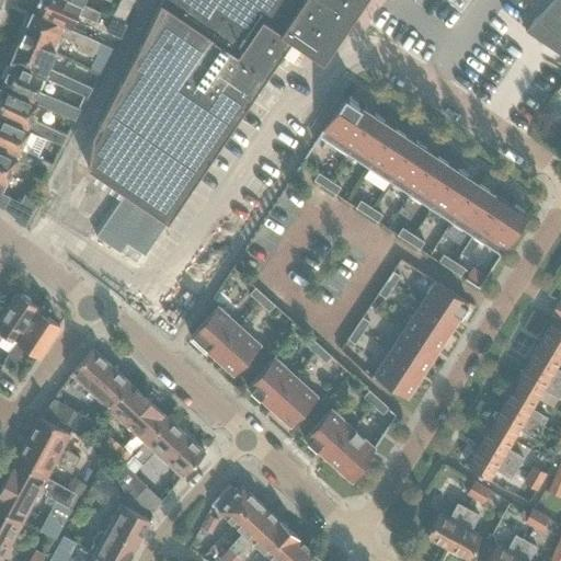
[(81,4),(81,3),(73,0),(38,0),(34,13),(70,29),(77,13),(94,21),(99,12),(81,4)]
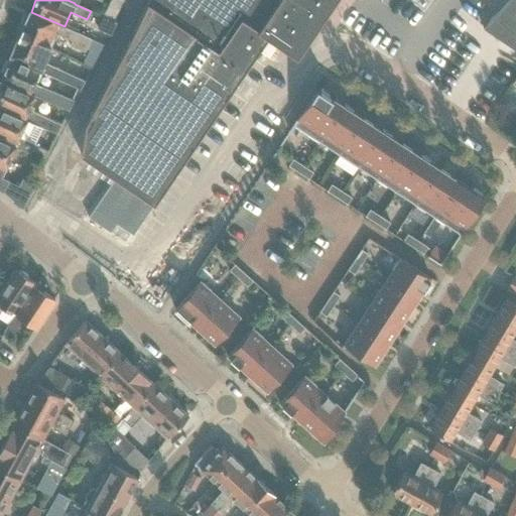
[(148,0),(129,41),(73,149),(125,184),(154,205),(275,37),(291,48),(324,0),(148,0)]
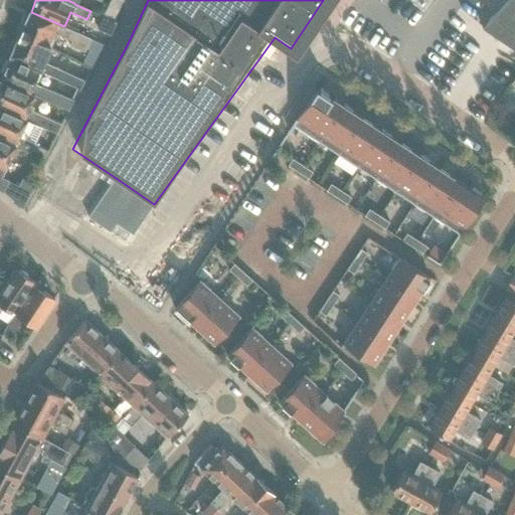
[(113,21),(124,1),(122,0),(110,0),(102,15),(104,16),(113,21)]
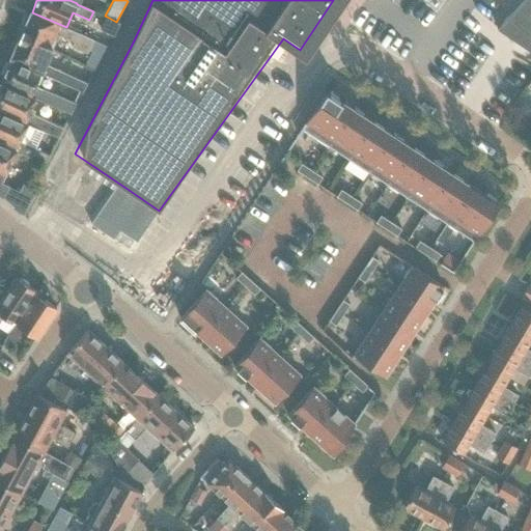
[(530,0),(523,0),(497,29),(530,52),(530,0)]
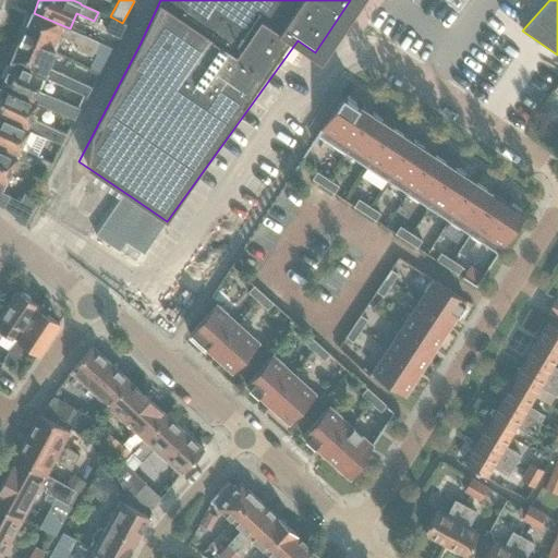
[(33,14),(23,37),(53,51),(60,36),(77,44),(75,50),(92,57),(93,55),(105,60),(110,48),(98,43),(33,14)]
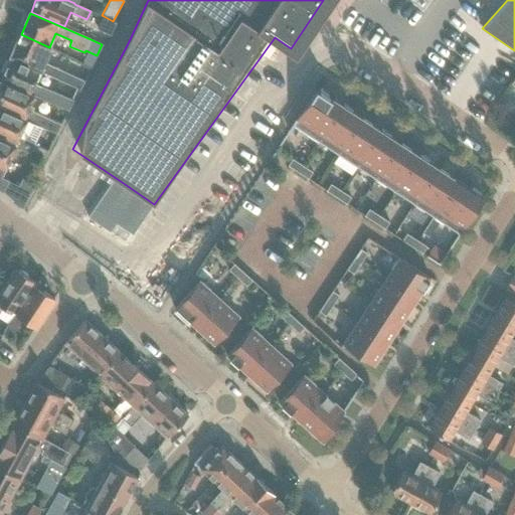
[(104,16),(98,28),(111,34),(116,23),(113,21),(104,16)]
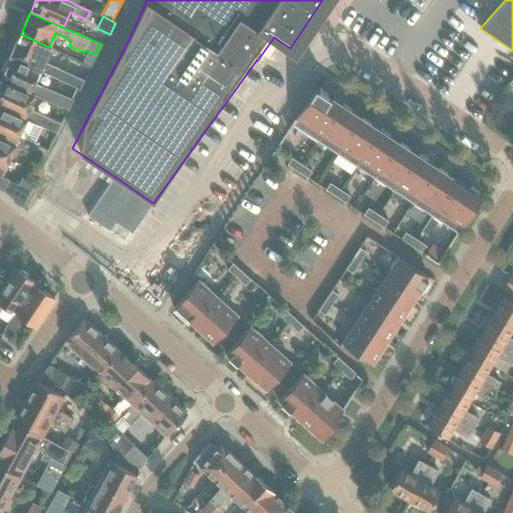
[(11,56),(39,69),(38,71),(79,89),(83,81),(42,62),(49,47),(21,34),(11,56)]
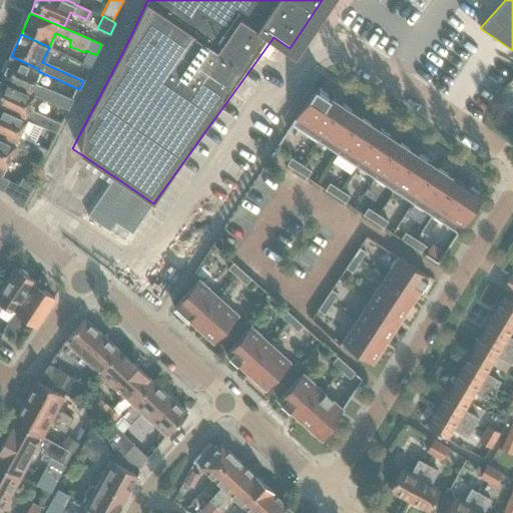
[(10,58),(1,79),(27,90),(27,92),(68,110),(73,100),(33,82),(38,70),(10,58)]
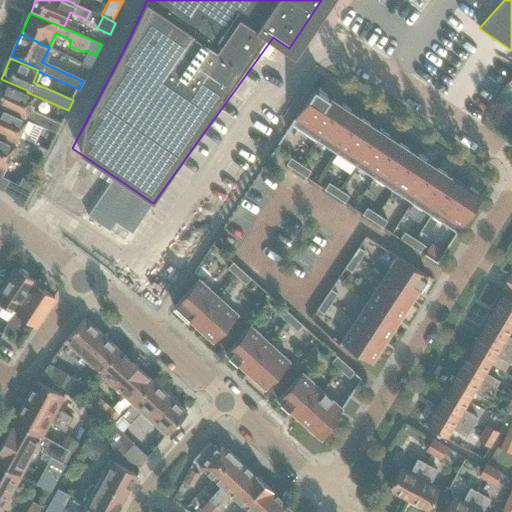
[(0,81),(0,106),(21,116),(20,117),(27,120),(56,133),(60,124),(28,109),(34,96),(0,81)]
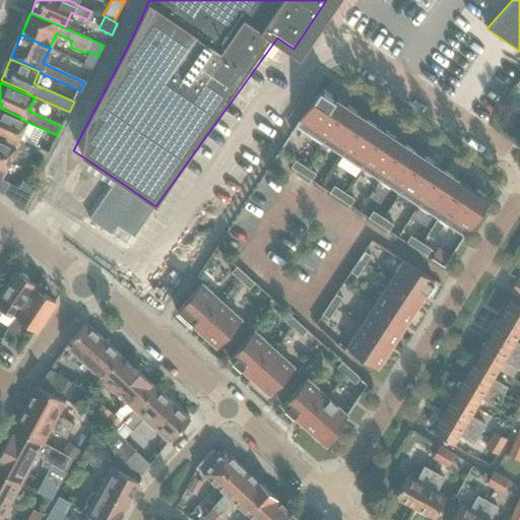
[(293,124),(314,138),(338,102),(317,86),(293,124)]
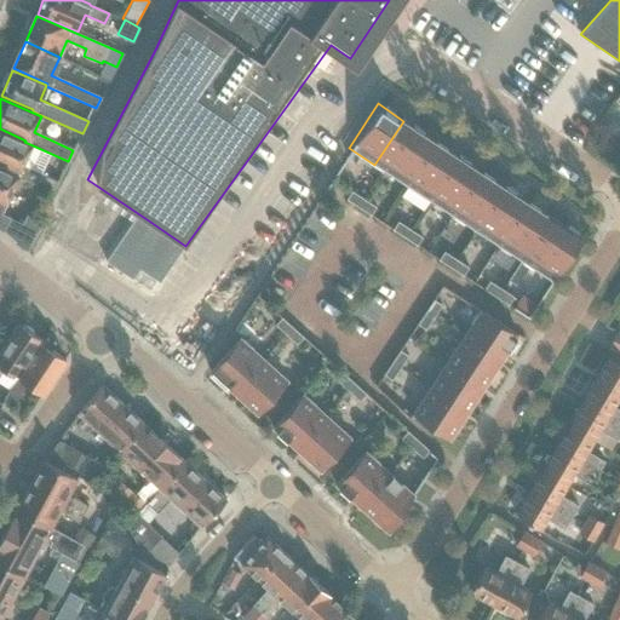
[(403,121),(374,165),(400,182),(429,137),(403,121)]
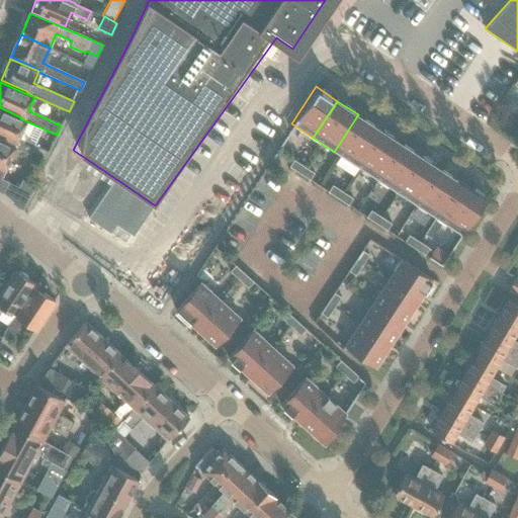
[(30,154),(35,145),(20,138),(27,121),(20,118),(0,109),(0,136),(17,144),(15,148),(30,154)]
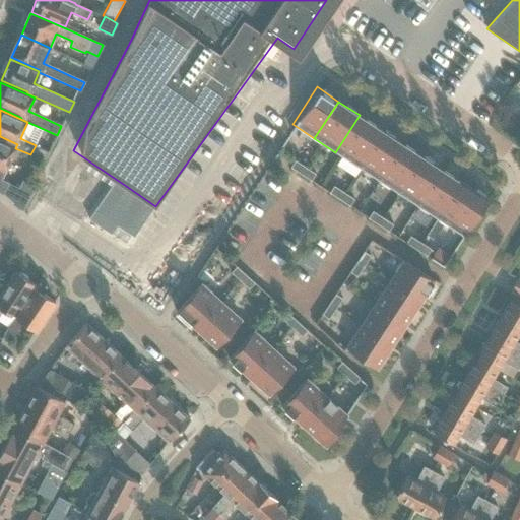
[(360,115),(335,152),(356,167),(381,129),(360,115)]
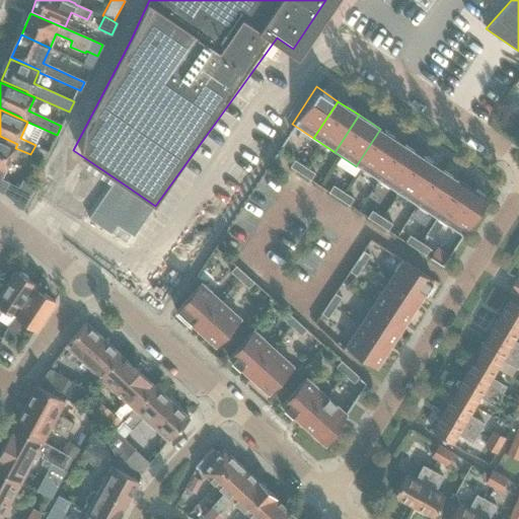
[(380,129),(356,166),(377,180),(401,143),(380,129)]
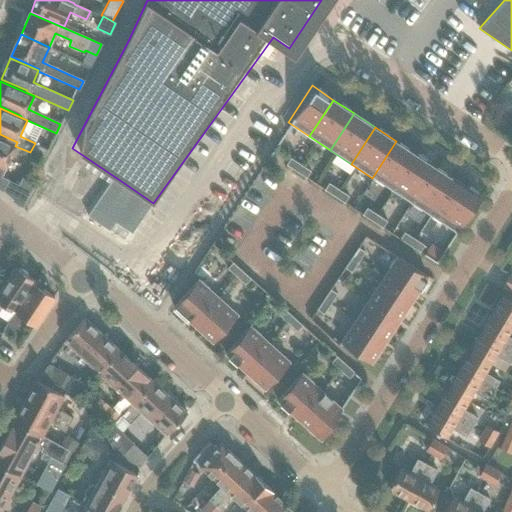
[(0,189),(3,192),(22,209),(35,184),(22,177),(23,176),(6,169),(16,146),(0,139),(0,189)]
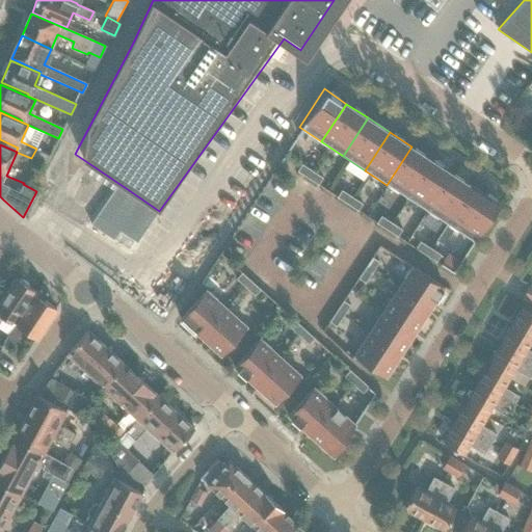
[(411,147),(387,185),(408,198),(433,161),(411,147)]
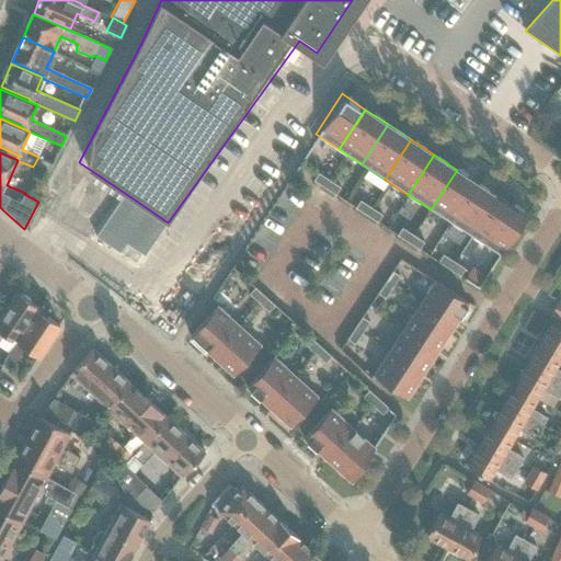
[(457,170),(431,209),(454,225),(480,185),(457,170)]
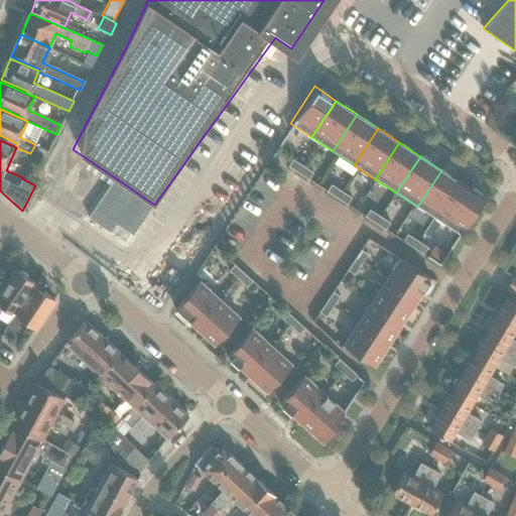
[(288,165),(298,172),(303,165),(292,159),(288,165)]
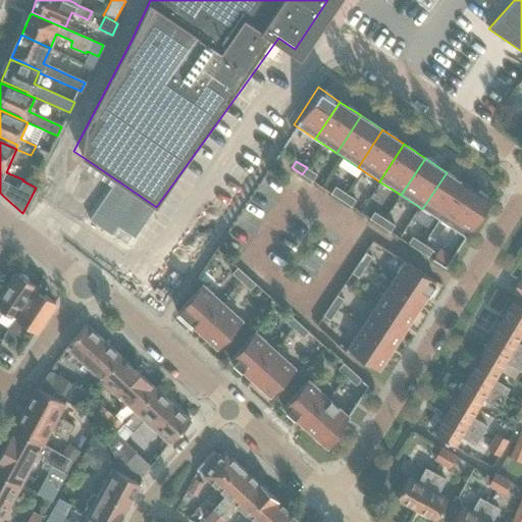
[(317,174),(307,167),(302,174),(312,181),(317,174)]
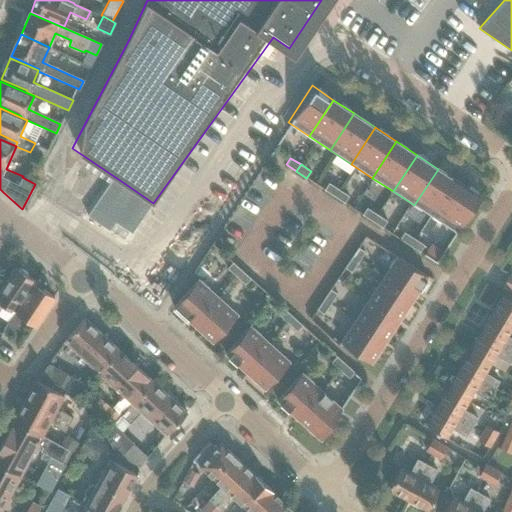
[(438,169),(414,205),(435,219),(459,182),(438,169)]
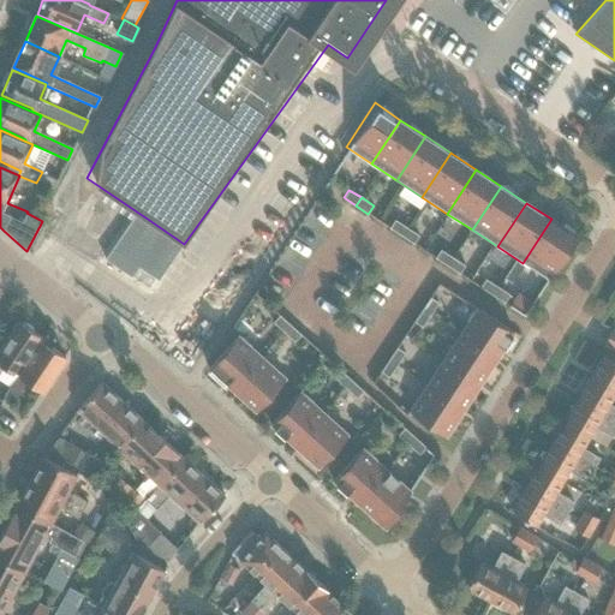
[(551,219),(523,263),(549,280),(578,236),(551,219)]
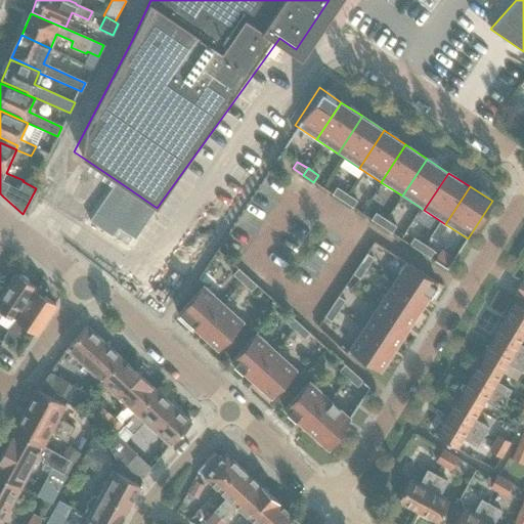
[(127,187),(106,216),(134,238),(157,208),(127,187)]
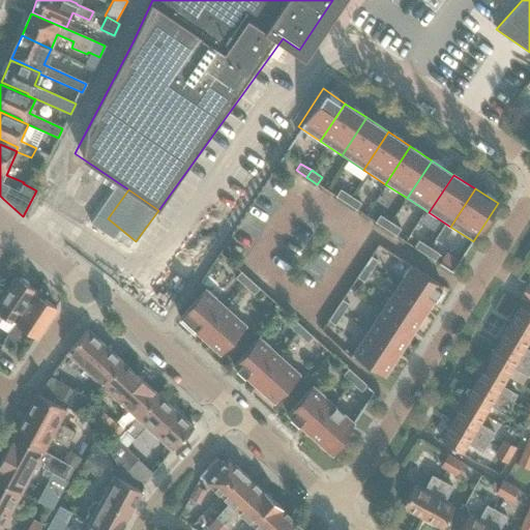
[(335,197),(346,203),(351,196),(341,189),(335,197)]
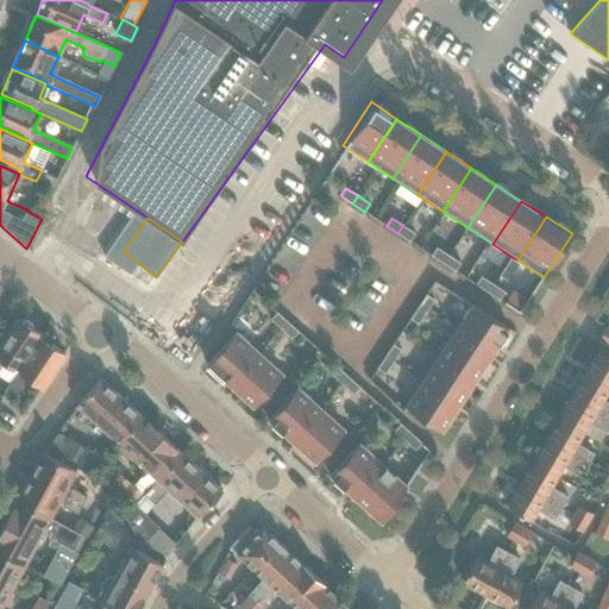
[(415,233),(403,225),(397,233),(409,242),(415,233)]
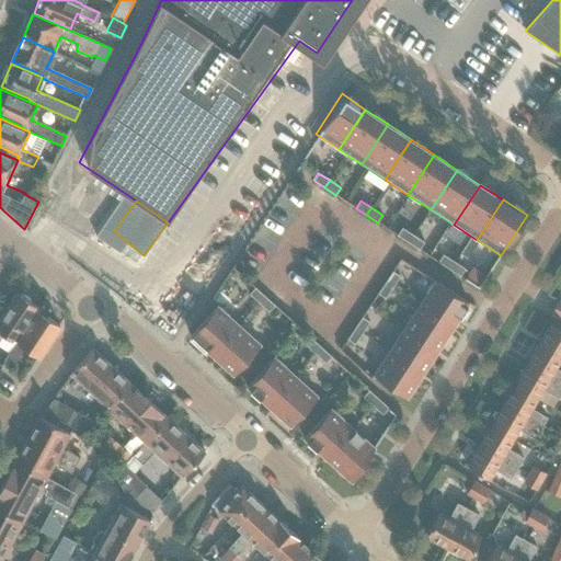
[(409,242),(413,235),(402,228),(397,236),(409,242)]
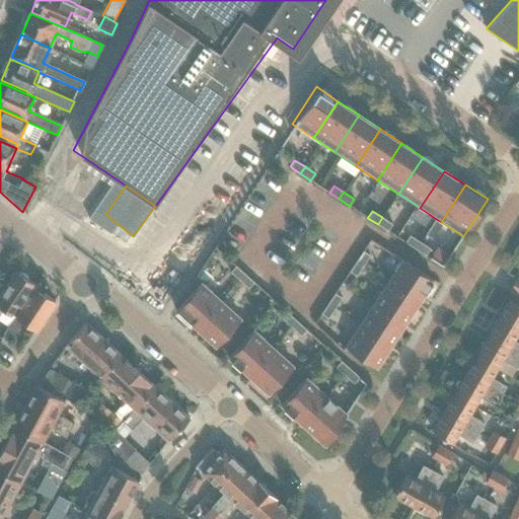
[(382,217),(378,224),(387,231),(392,224),(382,217)]
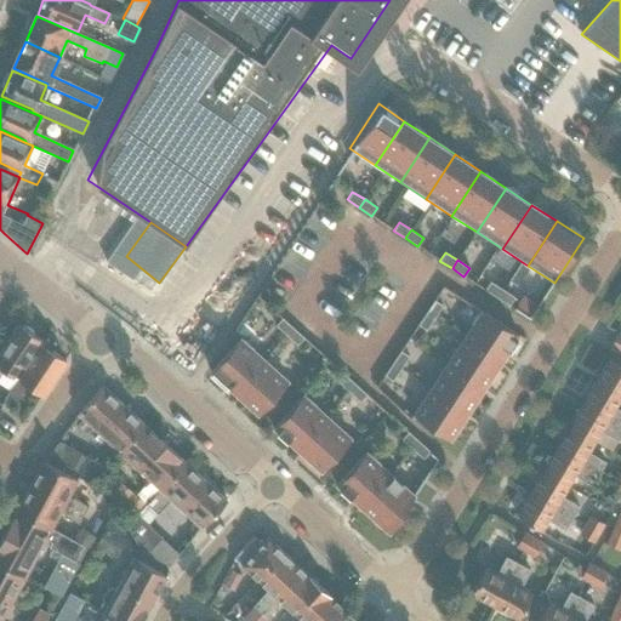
[(485,290),(497,298),(502,290),(490,281),(485,290)]
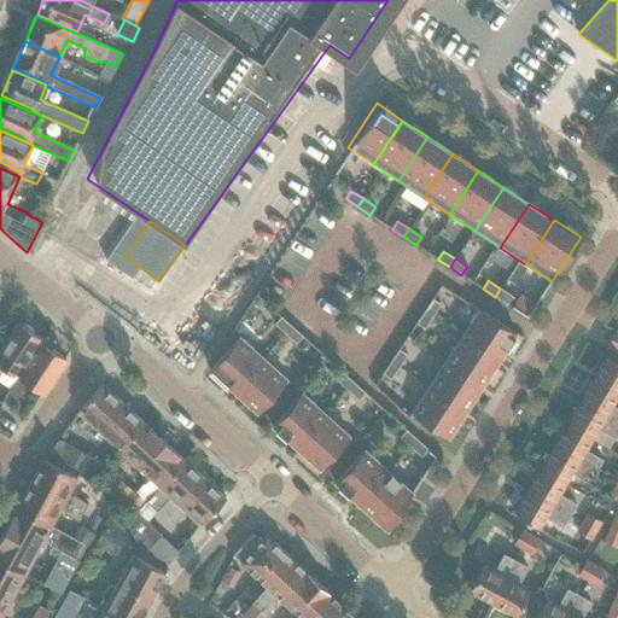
[(512,296),(500,289),(495,297),(507,304),(512,296)]
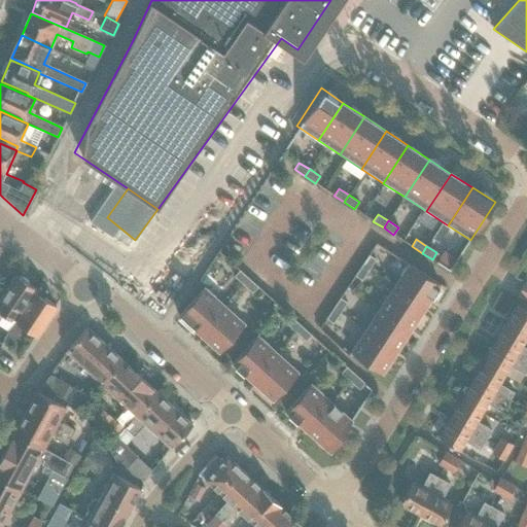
[(362,265),(369,270),(376,259),(369,255),(362,265)]
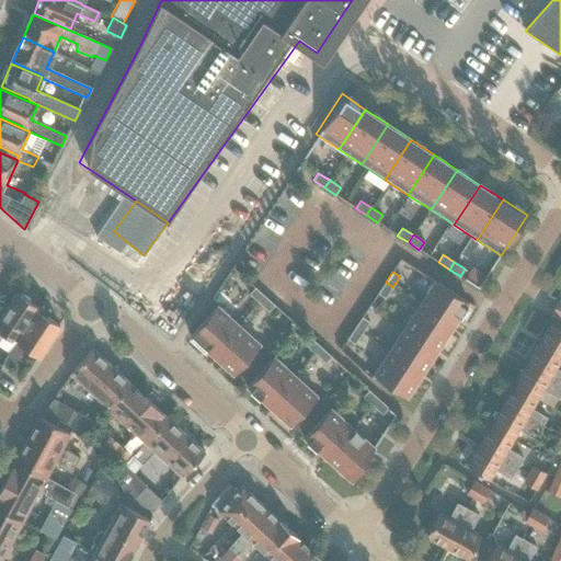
[(392,287),(386,282),(378,294),(385,298),(392,287)]
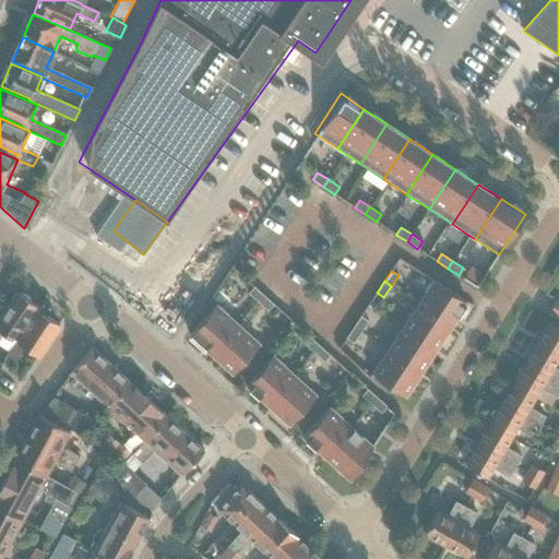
[(433,281),(418,304),(452,326),(467,302),(433,281)]
